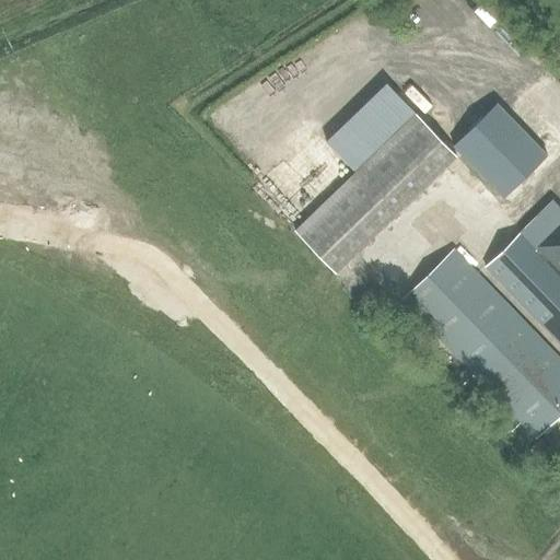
[(496,103),(453,144),(502,197),(546,155),(496,103)]
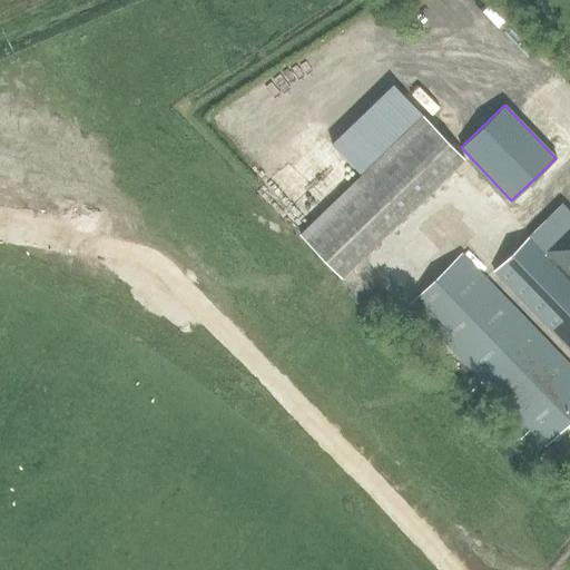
[(422,116),(298,234),(341,277),(464,159),(422,116)]
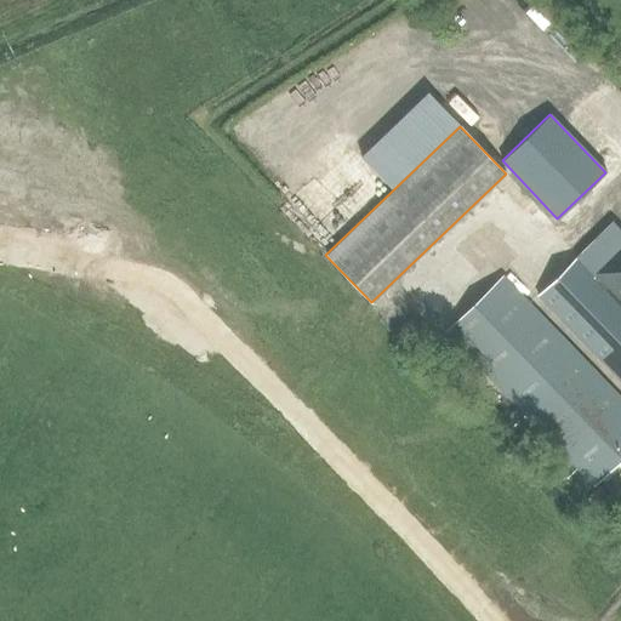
[(330,214),(331,214),(307,232),(320,249),(355,222),(342,204),(330,214)]
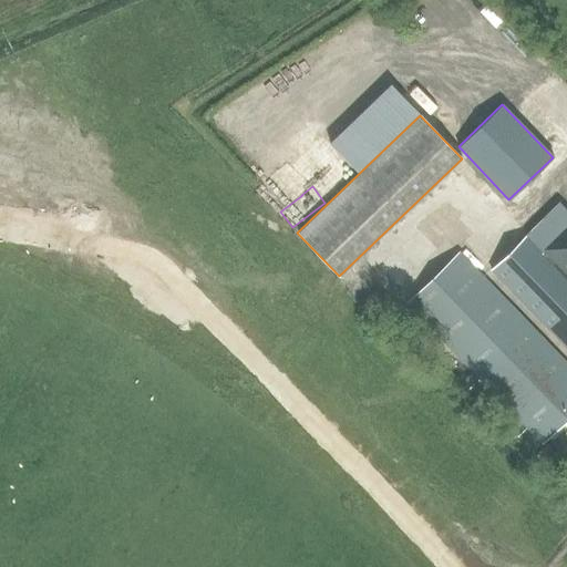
[(566,228),(543,251),(527,235),(491,270),(566,348),(566,228)]
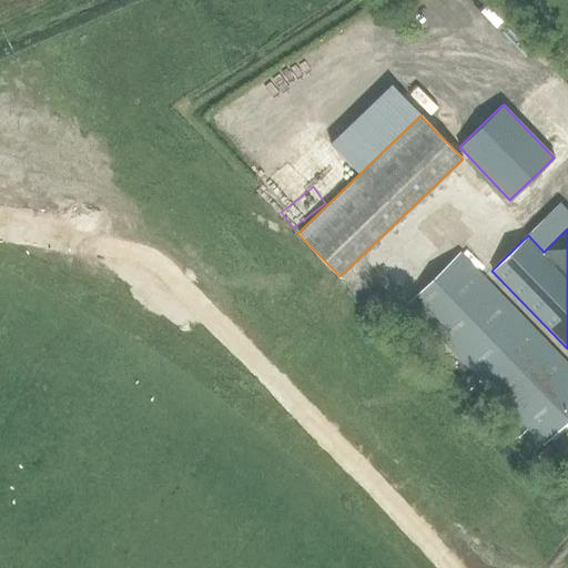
[(543,445),(567,421),(567,364),(459,252),(406,304),(543,445)]
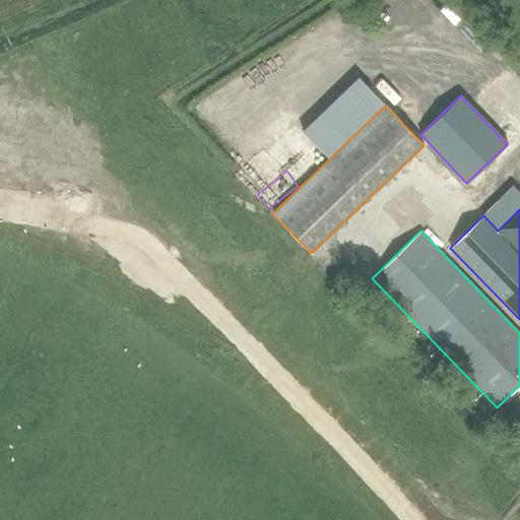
[(501,408),(493,417),(501,426),(510,416),(501,408)]
